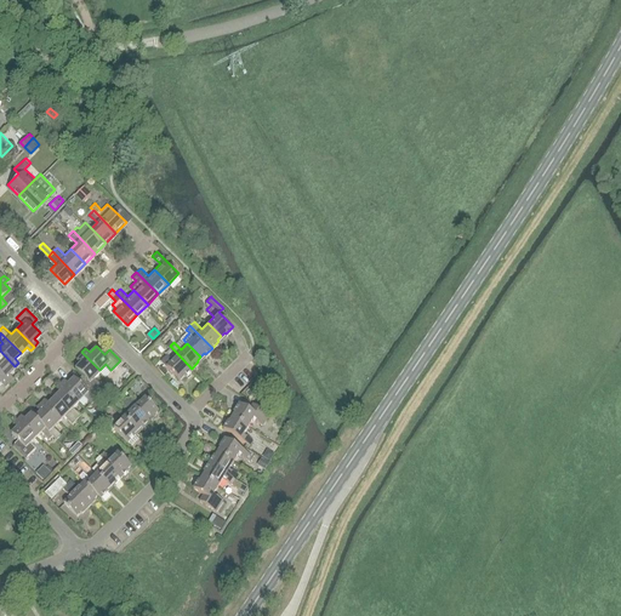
[(184,375),(192,369),(170,346),(165,351),(167,352),(160,358),(180,377),(184,374),(184,375)]
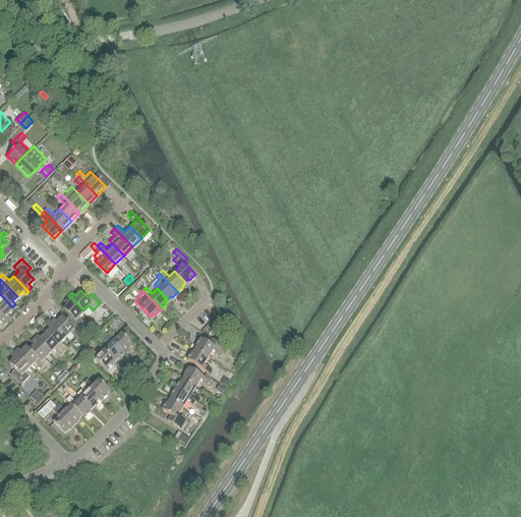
[(0,311),(7,319),(11,316),(7,312),(12,307),(0,294),(0,311)]
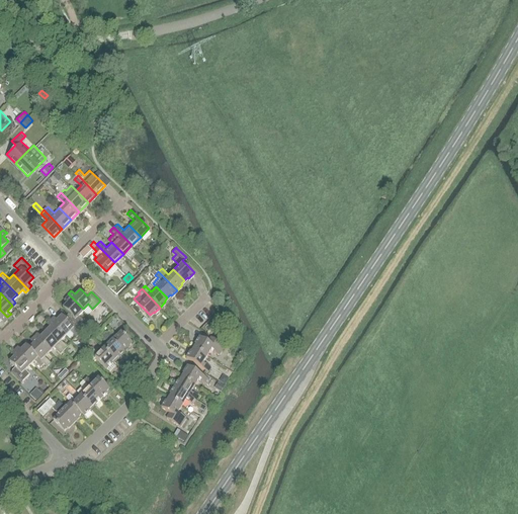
[(78,314),(83,309),(68,293),(65,296),(68,301),(63,306),(69,311),(64,315),(64,316),(75,326),(83,318),(78,314)]
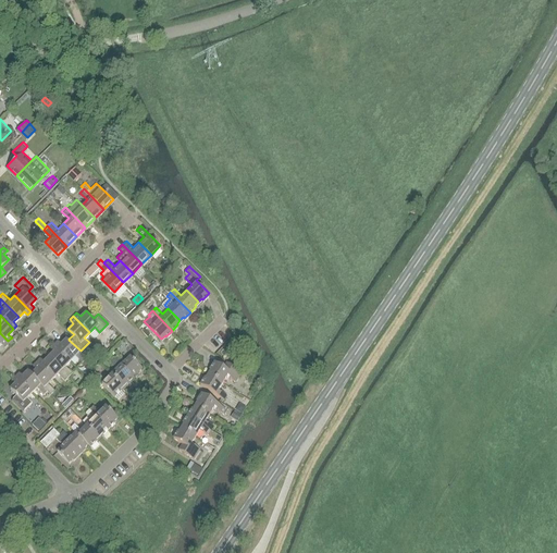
[(69,340),(69,339),(66,336),(61,342),(58,339),(53,342),(70,358),(75,353),(82,360),(86,356),(81,351),(69,340)]
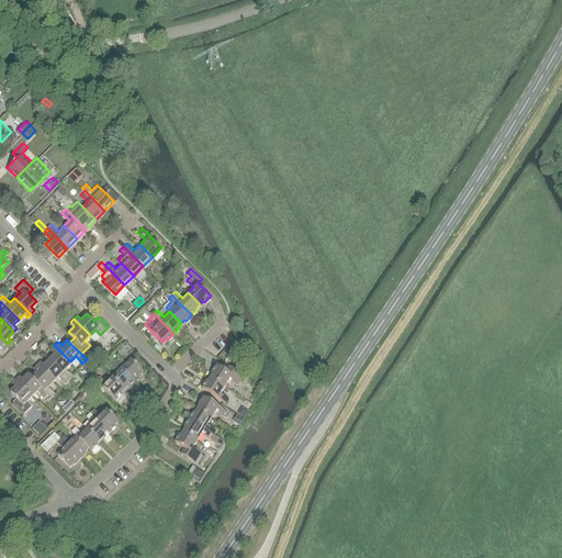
[(245,344),(238,339),(234,345),(242,349),(245,344)]
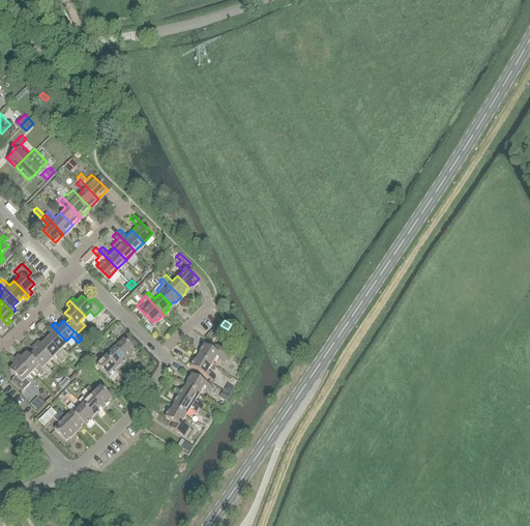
[(62,346),(66,341),(51,325),(48,328),(51,332),(47,337),(65,356),(68,352),(62,346)]
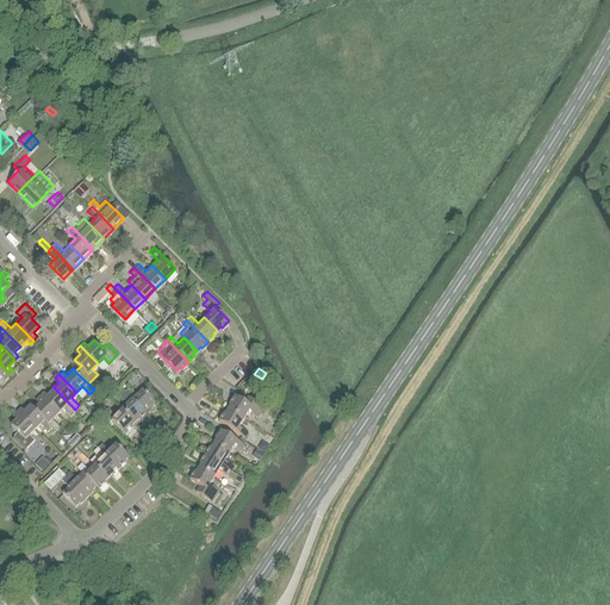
[(151,404),(155,399),(142,386),(136,393),(129,385),(124,390),(147,411),(153,404),(151,404)]
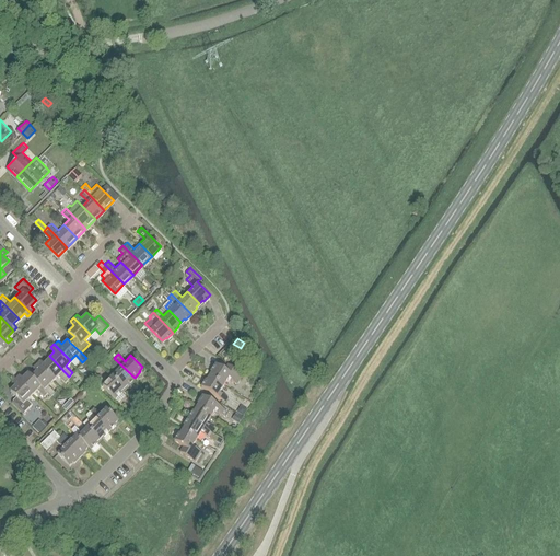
[(44,361),(41,358),(36,361),(53,378),(58,373),(65,380),(69,377),(49,356),(44,361)]
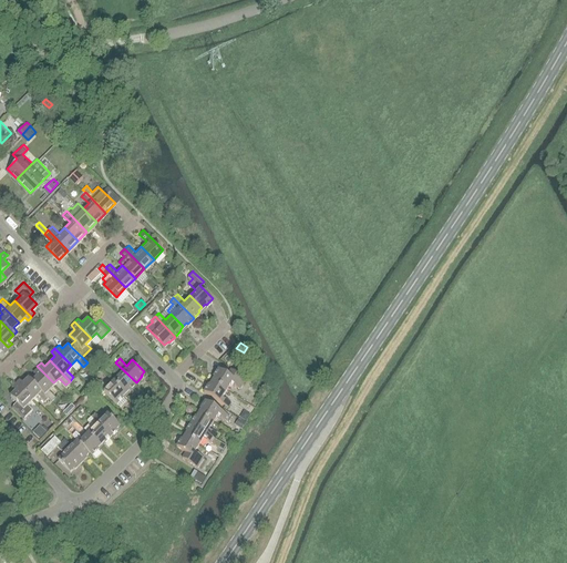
[(119,372),(113,379),(125,391),(129,388),(130,388),(136,382),(115,362),(112,366),(119,372)]
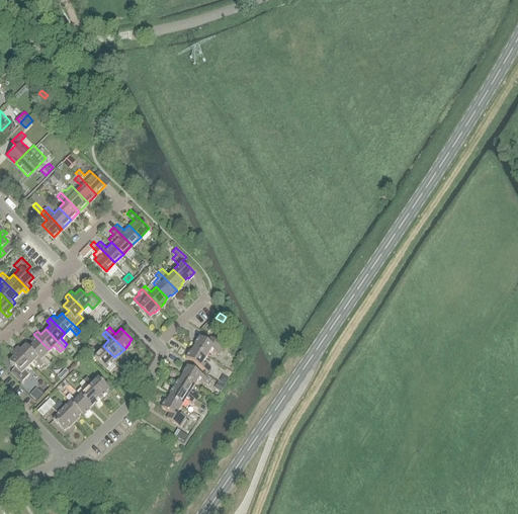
[(49,349),(33,334),(30,338),(33,341),(29,345),(29,346),(44,361),(48,364),(51,360),(45,354),(49,349)]
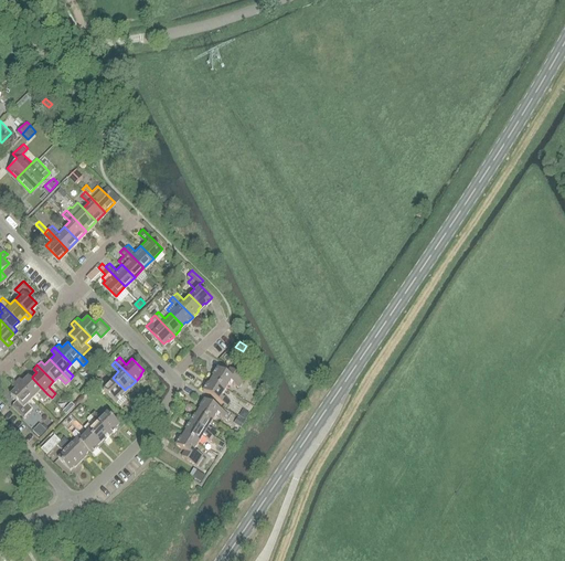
[(211,377),(225,385),(230,379),(238,384),(245,374),(230,364),(226,370),(217,364),(213,372),(214,372),(211,377)]
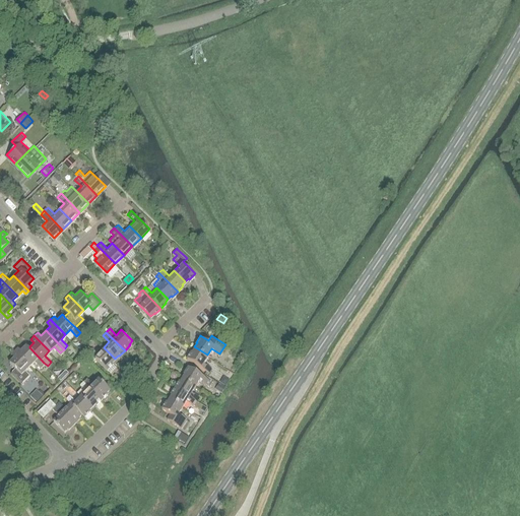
[(29,347),(29,346),(26,343),(21,348),(18,345),(14,348),(29,364),(35,360),(41,366),(44,363),(29,347)]
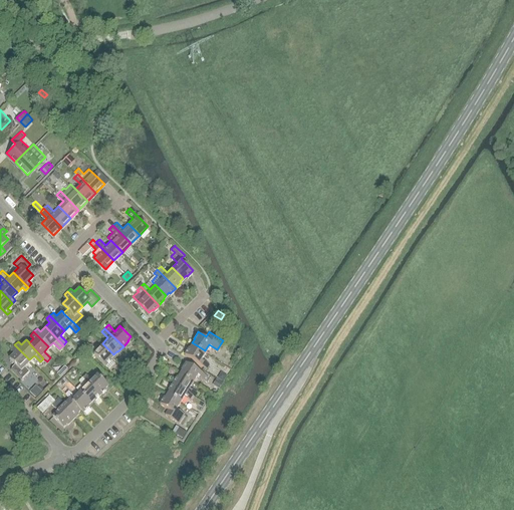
[(110,357),(113,354),(102,343),(97,348),(91,341),(87,345),(105,363),(111,357),(110,357)]
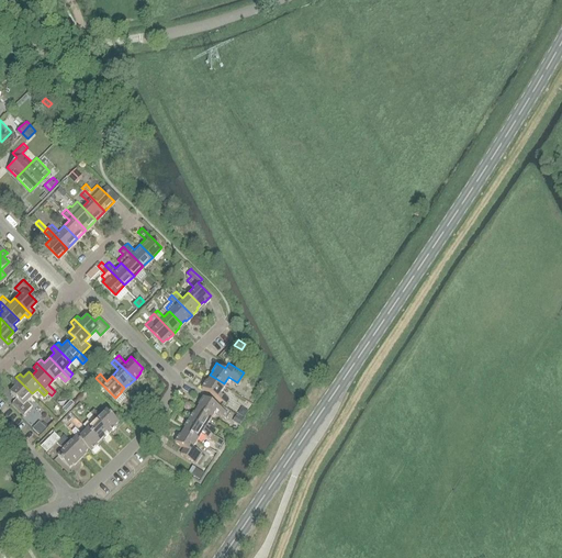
[(221,390),(224,383),(210,375),(208,379),(206,378),(202,386),(226,400),(228,395),(221,390)]
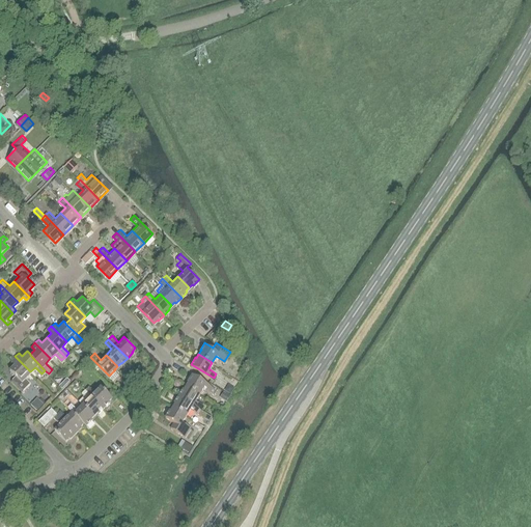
[(26,377),(30,371),(15,356),(11,360),(15,363),(9,368),(18,376),(12,380),(22,389),(30,381),(26,377)]
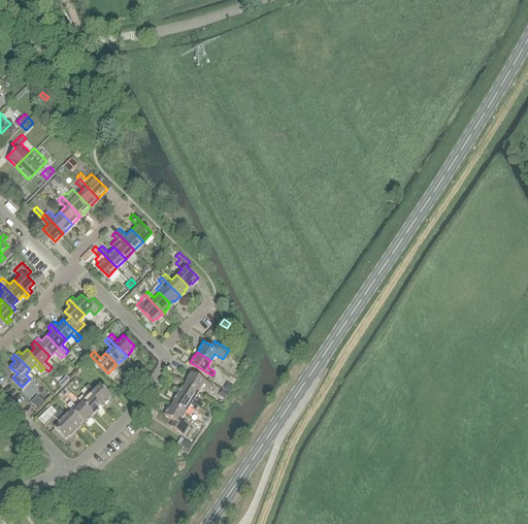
[(185,382),(198,390),(202,384),(210,388),(213,384),(191,369),(187,377),(188,378),(185,382)]
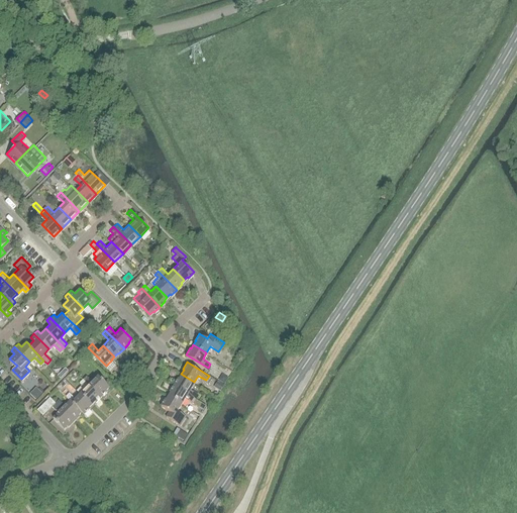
[(109,386),(98,375),(93,380),(86,374),(83,377),(101,395),(107,390),(106,389),(109,386)]
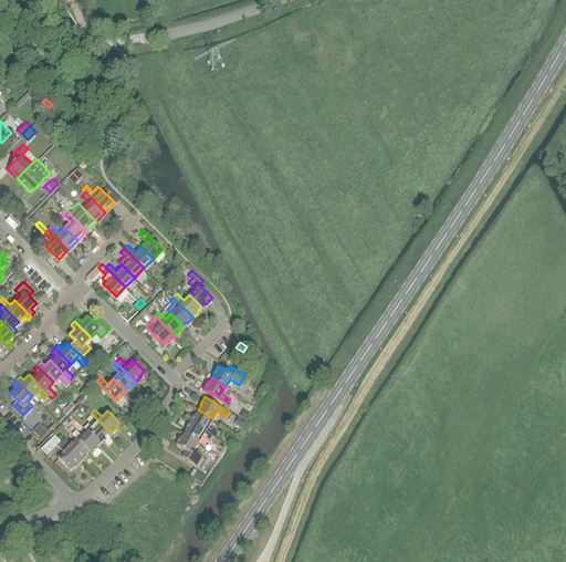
[(209,425),(212,418),(198,409),(196,413),(195,412),(190,419),(215,435),(217,430),(209,425)]
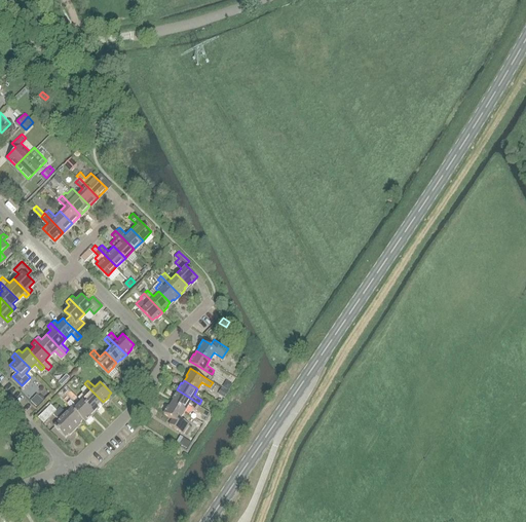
[(78,395),(82,399),(94,410),(97,407),(98,408),(103,402),(84,383),(81,387),(83,389),(78,395)]
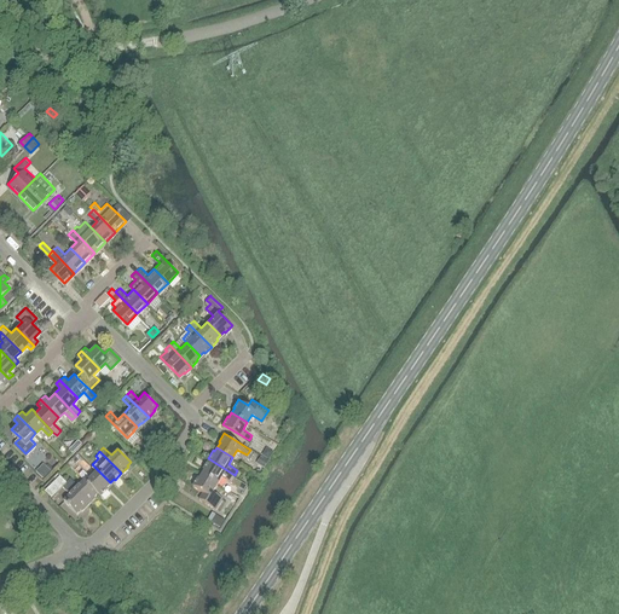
[(231,480),(235,475),(208,458),(203,467),(204,467),(201,471),(218,481),(223,474),(231,480)]
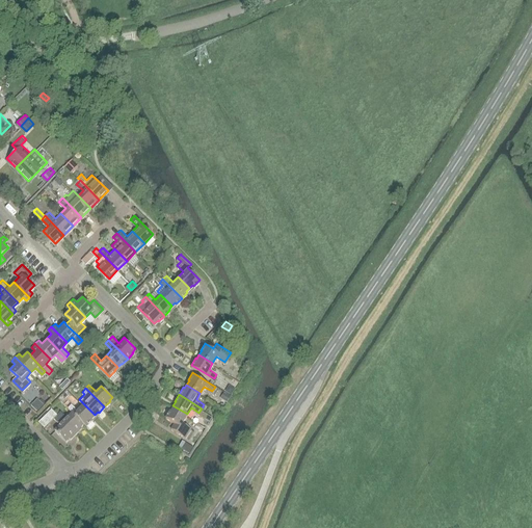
[(37,396),(31,402),(37,408),(44,402),(37,396)]
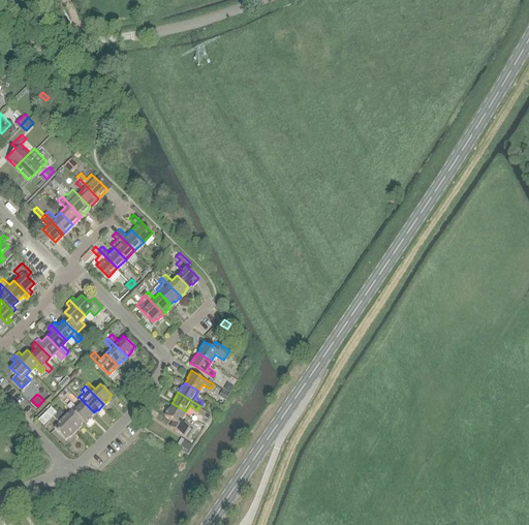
[(83,401),(78,406),(70,400),(67,403),(71,408),(83,420),(86,423),(92,417),(91,415),(94,412),(83,401)]
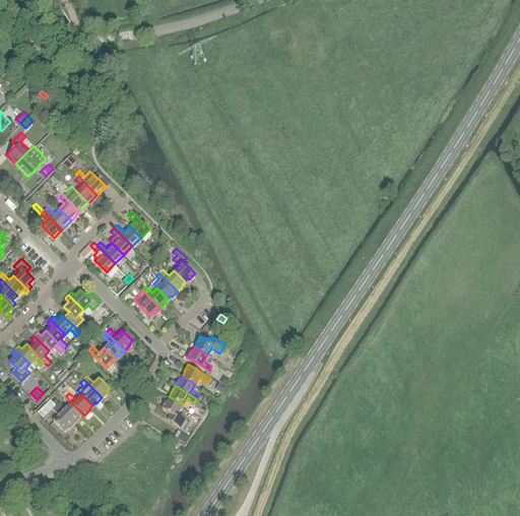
[(179,410),(183,404),(169,396),(167,399),(166,399),(161,406),(170,411),(167,416),(181,425),(187,415),(179,410)]
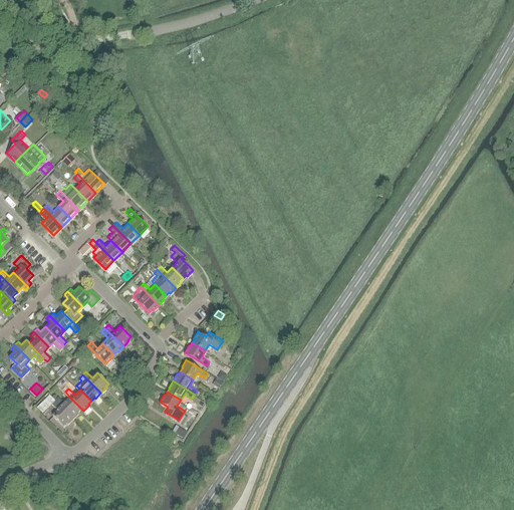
[(42,411),(54,398),(49,393),(36,405),(42,411)]
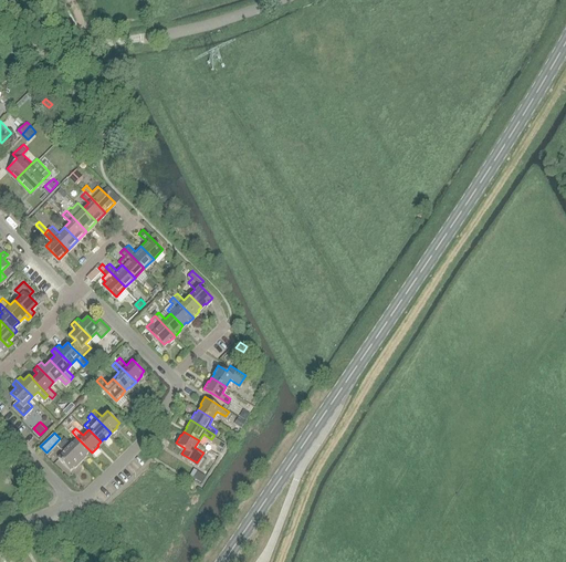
[(88,449),(76,437),(71,443),(64,435),(61,438),(81,459),(86,453),(86,451),(88,449)]
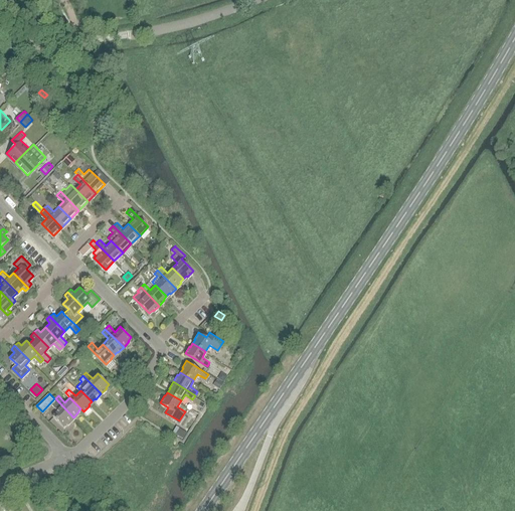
[(55,398),(51,402),(58,408),(52,414),(63,426),(66,422),(67,422),(73,417),(55,398)]
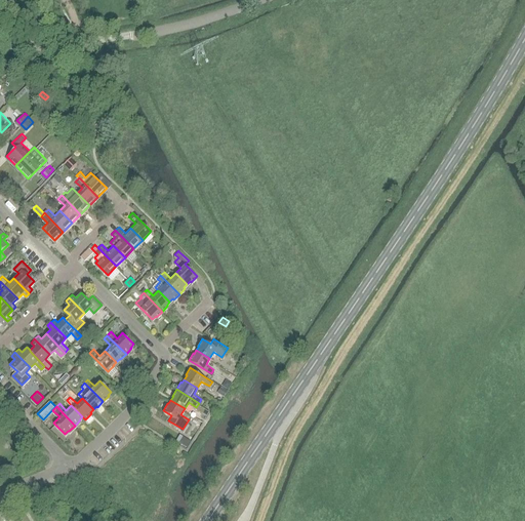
[(200,424),(203,418),(196,414),(193,419),(200,424)]
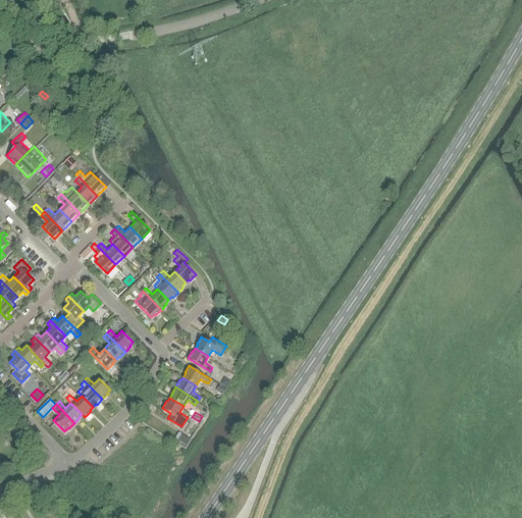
[(159,415),(155,421),(169,431),(173,425),(159,415)]
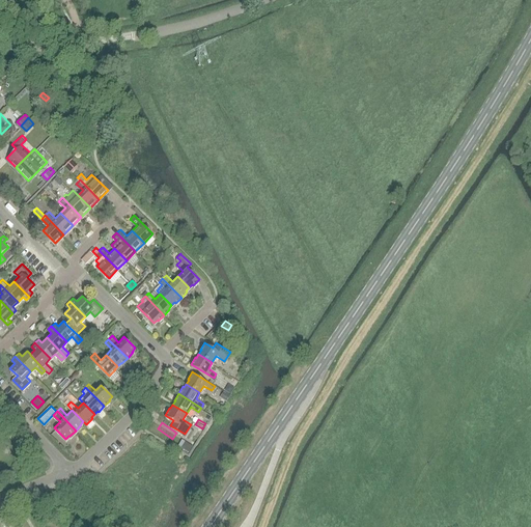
[(185,439),(182,445),(189,449),(192,444),(185,439)]
